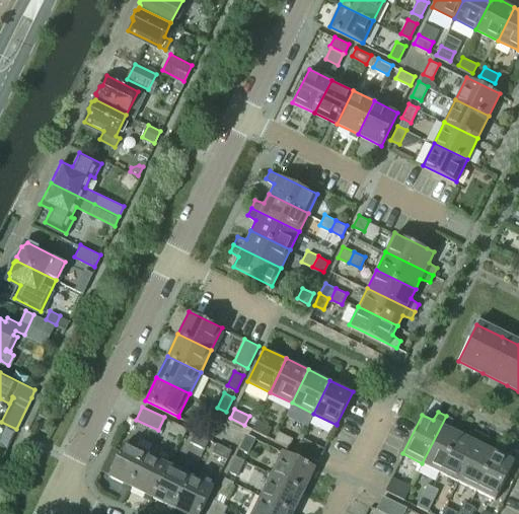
[(215,434),(222,420),(213,415),(206,429),(215,434)]
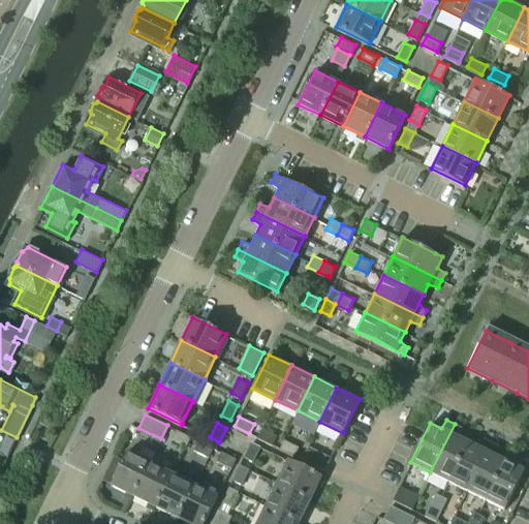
[(448,481),(468,441),(458,436),(461,427),(455,424),(430,472),(448,481)]
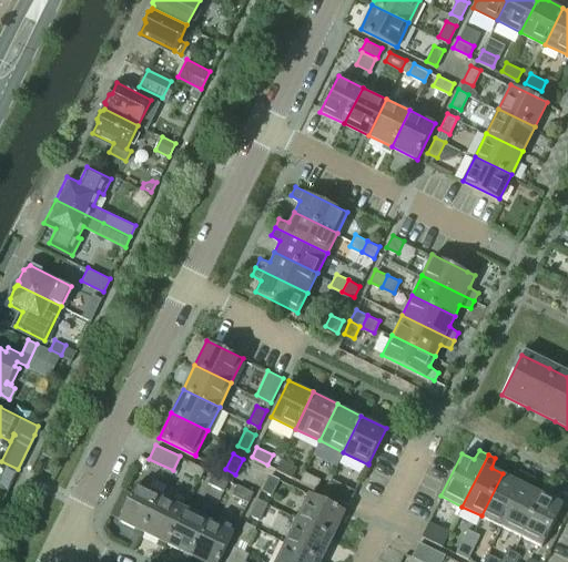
[(292,476),(297,466),(281,458),(276,468),(292,476)]
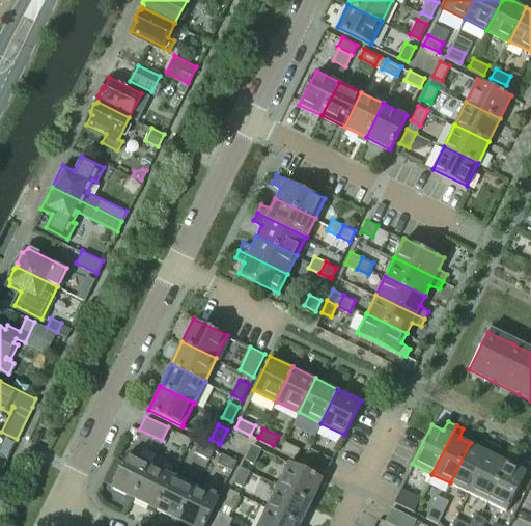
[(187,447),(191,438),(176,431),(171,440),(187,447)]
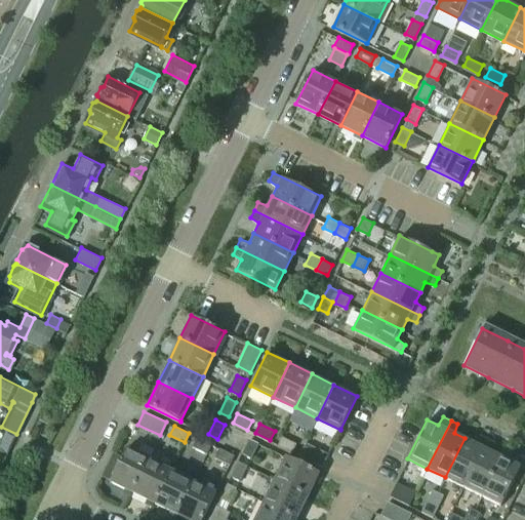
[(463,486),(487,438),(480,434),(475,442),(465,438),(445,477),(463,486)]
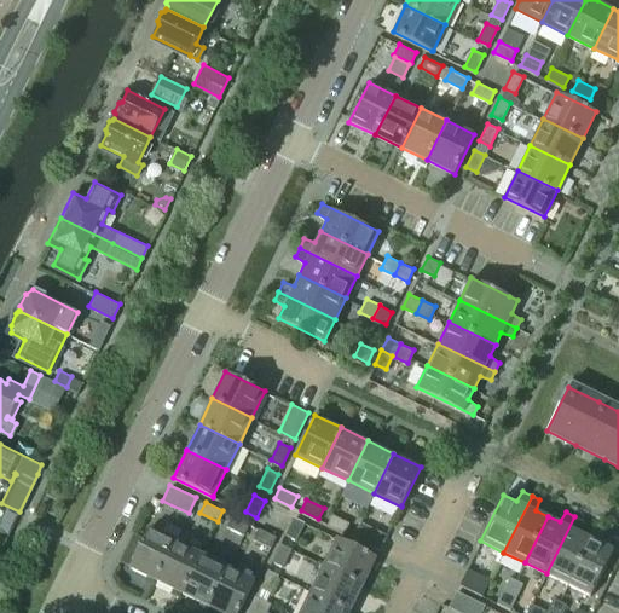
[(345,532),(350,521),(333,513),(327,524),(345,532)]
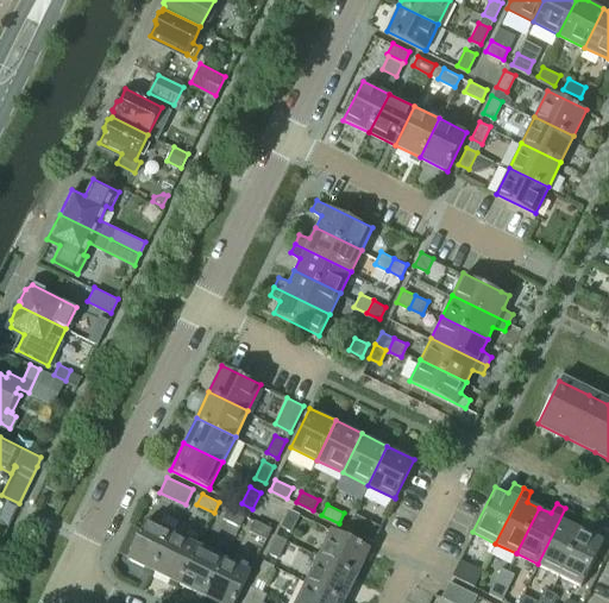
[(239,525),(244,514),(227,506),(223,516),(239,525)]
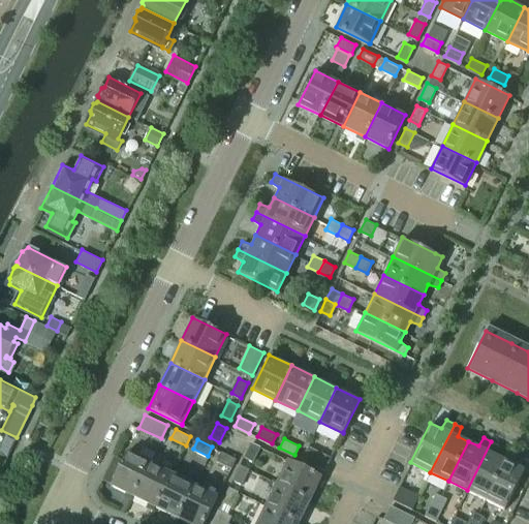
[(253,461),(260,445),(251,441),(244,456),(253,461)]
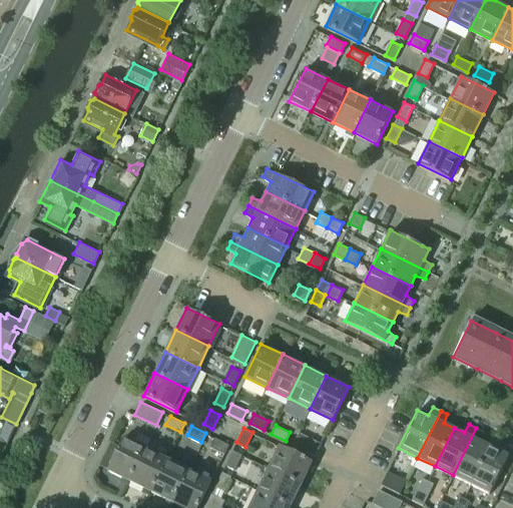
[(471,484),(490,445),(480,441),(483,432),(476,428),(453,475),(471,484)]
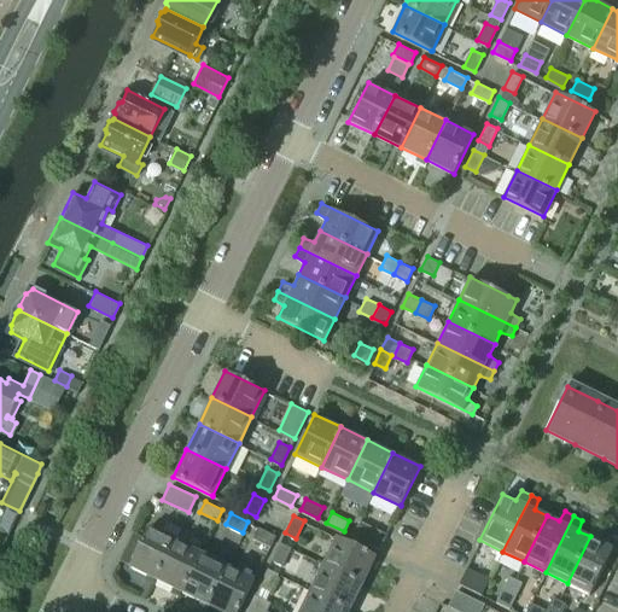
[(379,548),(385,537),(386,532),(360,519),(353,535),(379,548)]
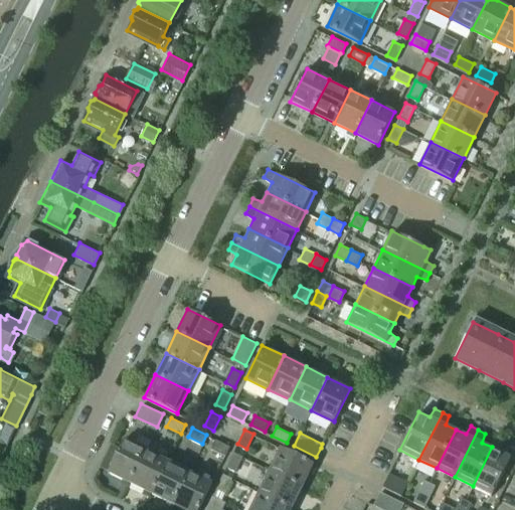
[(111,443),(100,465),(101,466),(109,470),(108,472),(130,483),(146,450),(124,439),(120,447),(112,443),(111,443)]
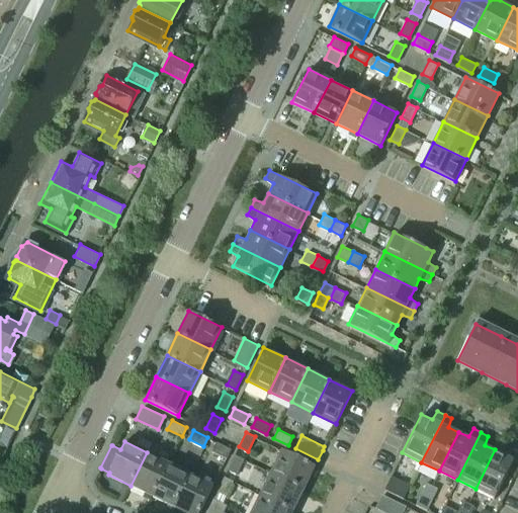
[(226,457),(230,448),(216,441),(211,450),(226,457)]
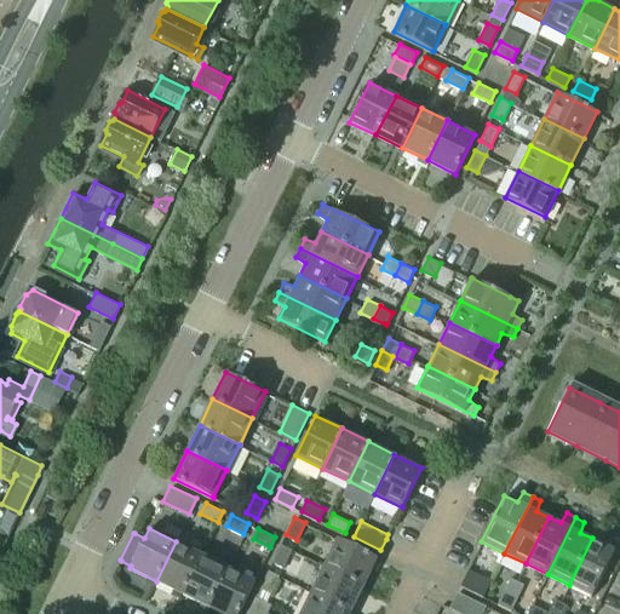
[(591,596),(619,539),(610,534),(603,544),(592,538),(569,585),(591,596)]
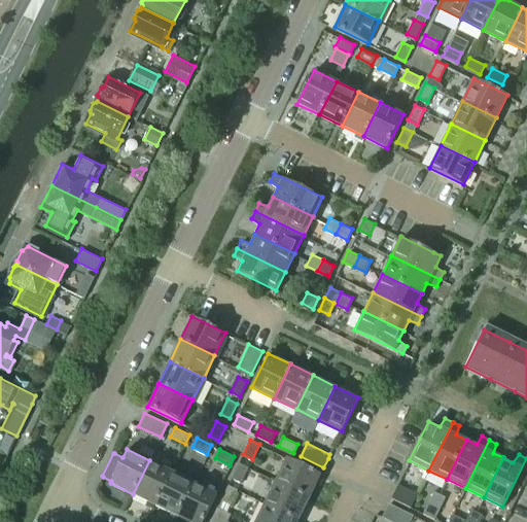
[(310,496),(317,482),(321,474),(287,457),(276,480),(310,496)]
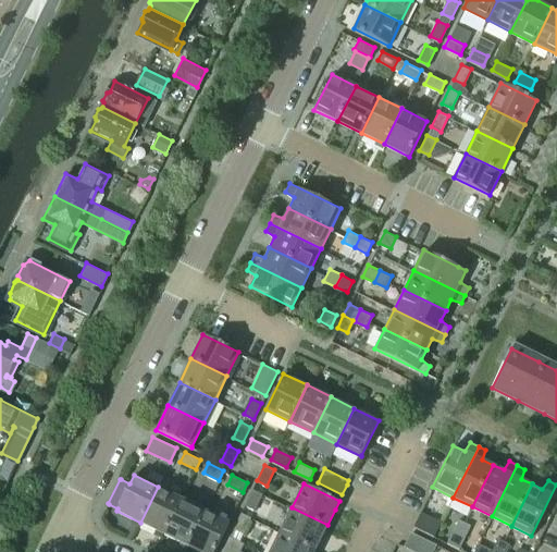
[(158,487),(140,523),(164,535),(182,499),(158,487)]
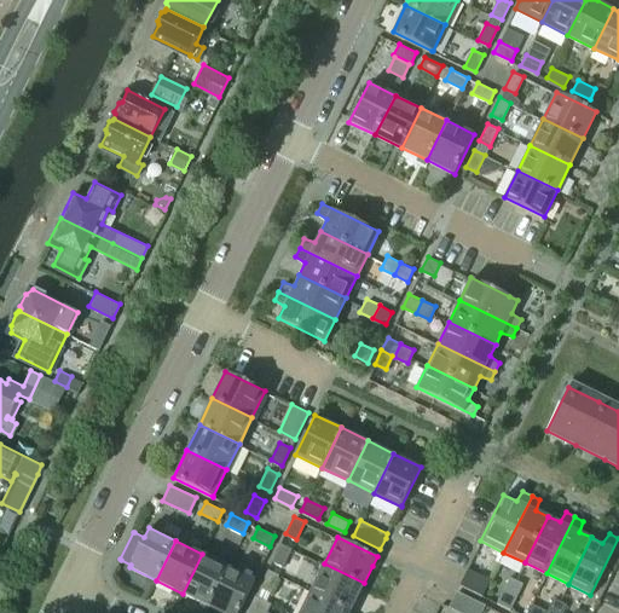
[(283,566),(291,548),(281,543),(272,560),(283,566)]
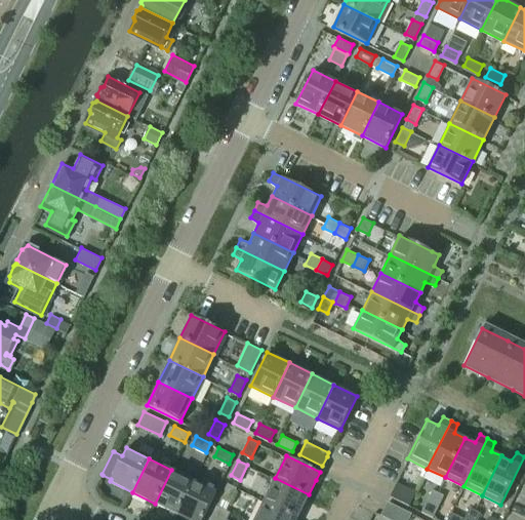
[(171,470),(155,504),(176,514),(193,480),(171,470)]
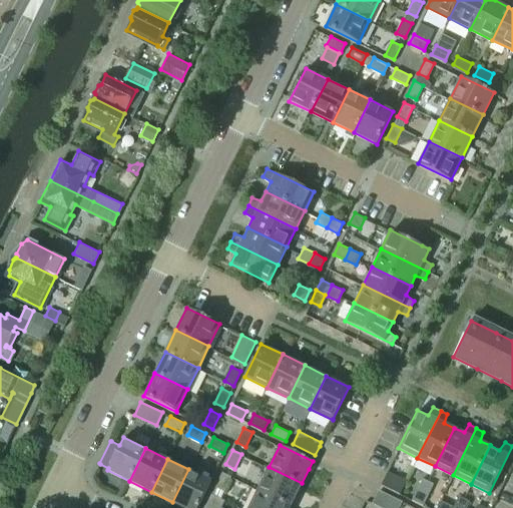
[(291,505),(302,483),(269,467),(258,489),(291,505)]
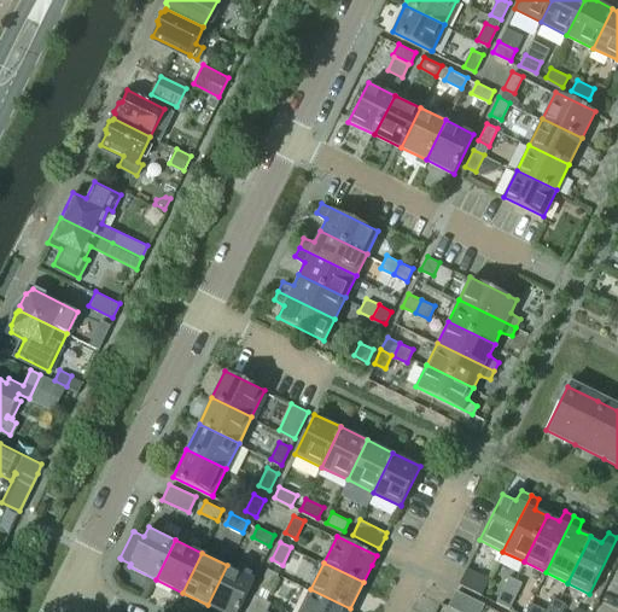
[(227,565),(208,605),(222,611),(237,611),(254,578),(227,565)]
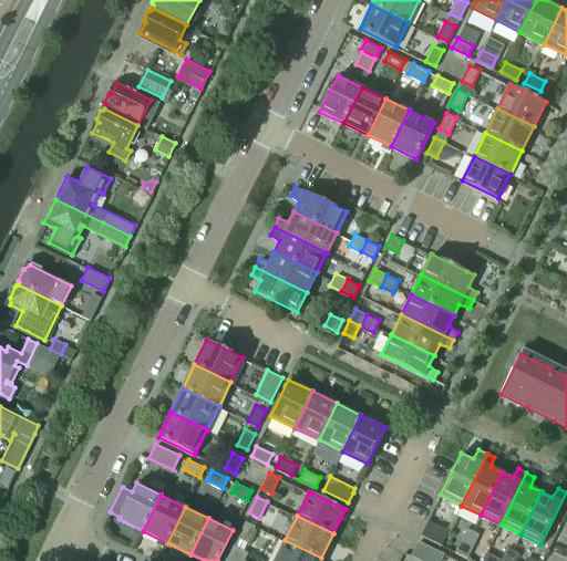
[(247,541),(255,526),(246,520),(237,537),(247,541)]
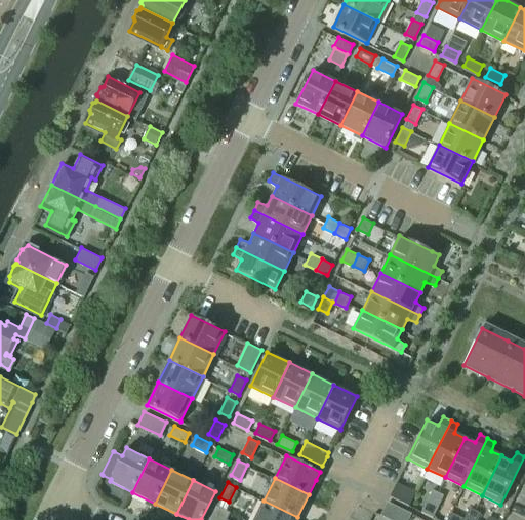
[(408,505),(415,491),(397,482),(390,495),(408,505)]
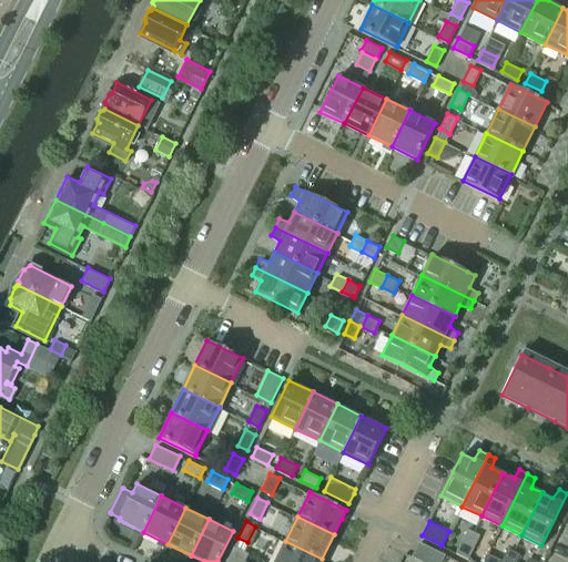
[(474,545),(479,534),(468,528),(463,539),(474,545)]
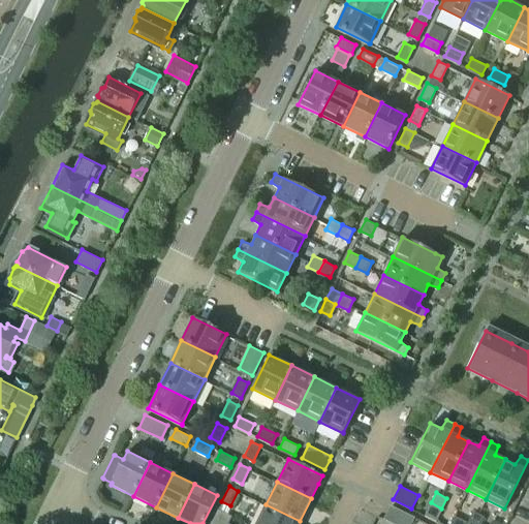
[(436,520),(441,509),(431,502),(425,515),(436,520)]
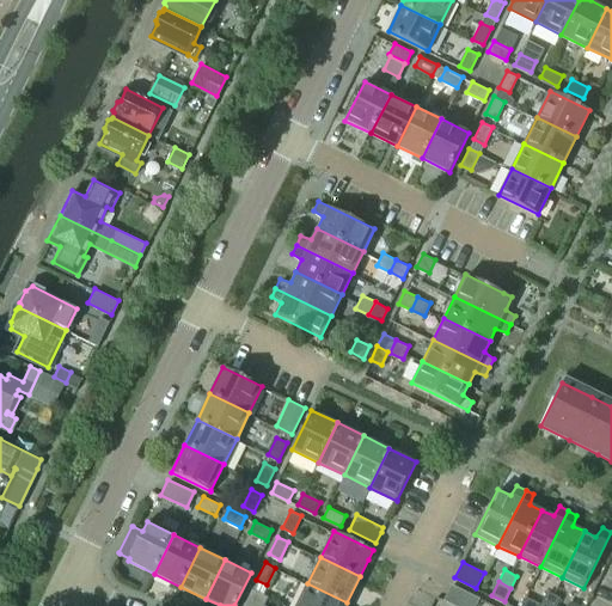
[(465,605),(475,605),(481,597),(452,582),(444,599),(459,605),(460,604),(465,605)]
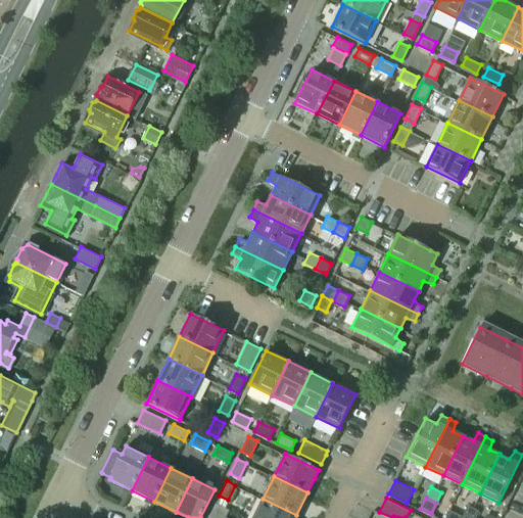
[(294,517),(296,515),(263,499),(252,517),(294,517)]
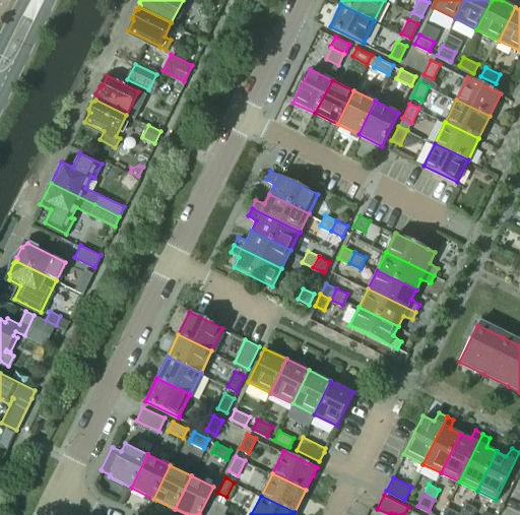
[(222,514),(228,506),(214,500),(206,514),(222,514)]
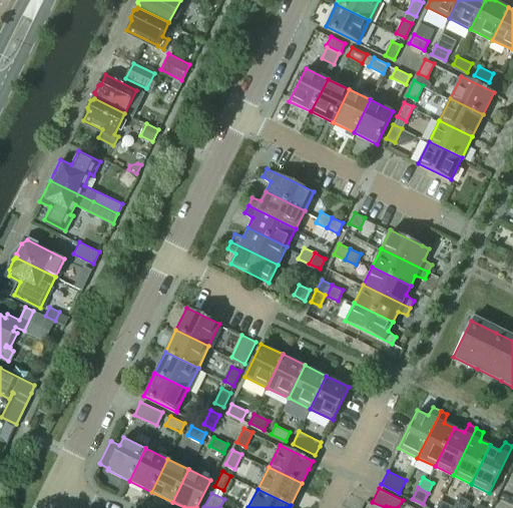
[(458,507),(465,507),(469,500),(459,495),(453,505),(458,507)]
